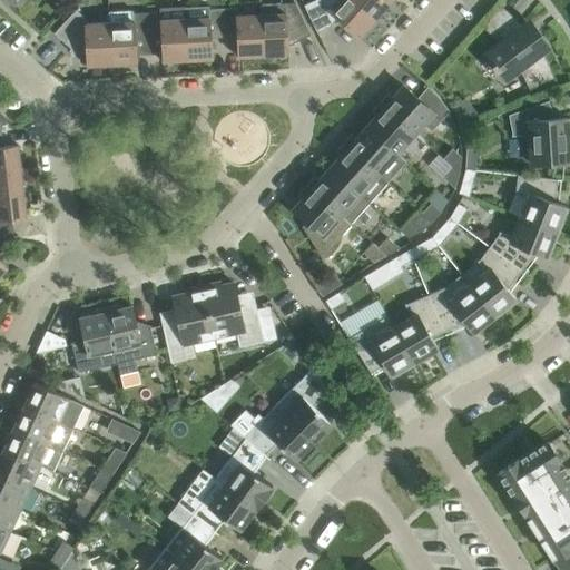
[(354,0),(336,0),(330,9),(320,0),(313,0),(304,5),(307,11),(316,31),(330,26),(336,17),(359,37),(357,37),(359,38),(375,19),(354,0)]
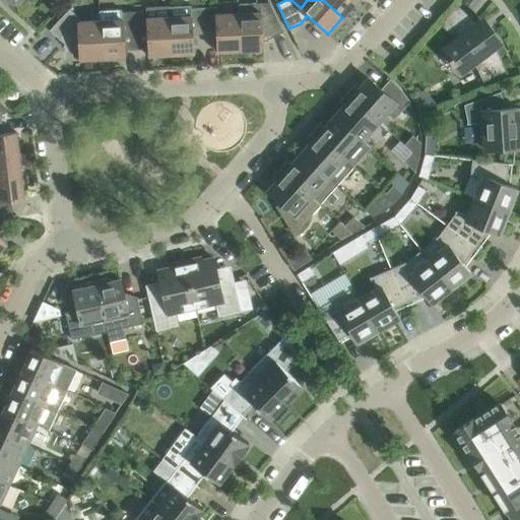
[(323,0),(342,17),(358,1),(355,0),(323,0)]
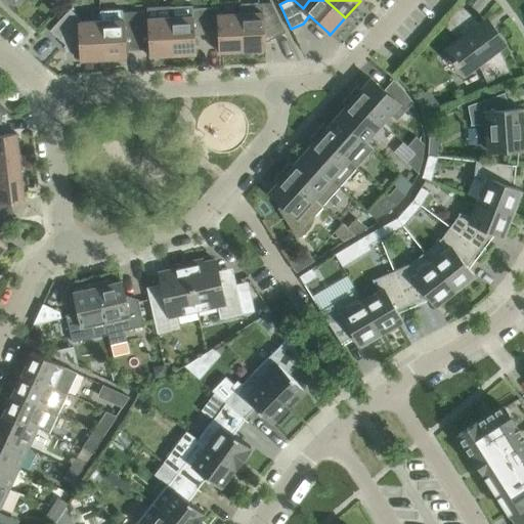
[(271,2),(239,4),(239,12),(242,50),(264,48),(264,39),(272,38),(286,32),(271,2)]
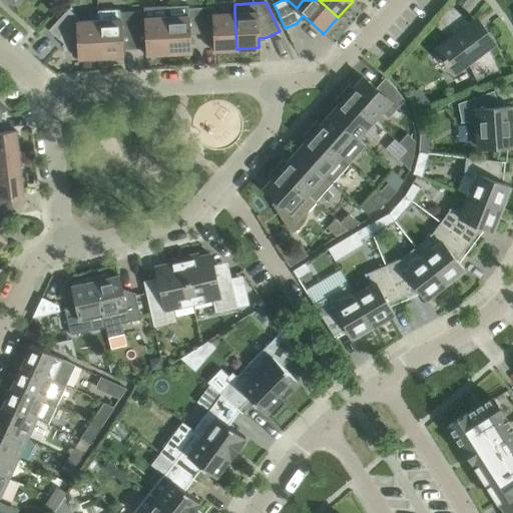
[(451,5),(448,8),(434,24),(450,38),(437,47),(444,57),(443,58),(447,62),(448,61),(455,71),(467,62),(476,81),(481,78),(500,70),(488,46),(494,42),(476,18),(470,22),(451,5)]
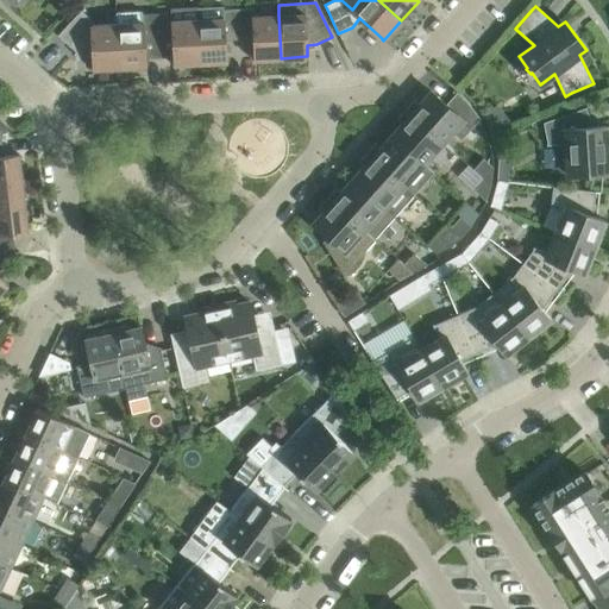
[(198,19),(196,7),(170,8),(171,12),(157,13),(159,56),(174,55),(174,63),(173,63),(173,66),(200,63),(198,19)]
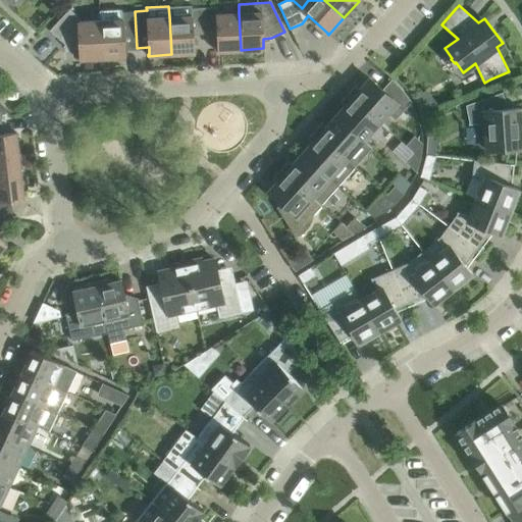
[(217,14),(217,6),(204,7),(205,34),(217,33),(218,51),(217,51),(217,52),(241,50),(239,12),(217,14)]
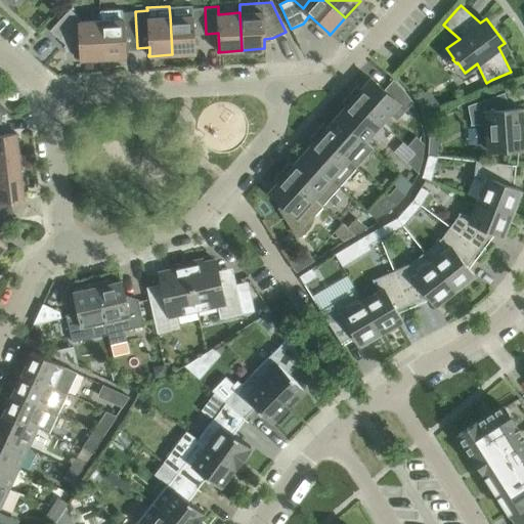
[(170,16),(172,54),(195,52),(194,35),(206,34),(205,7),(191,8),(191,15),(170,16)]
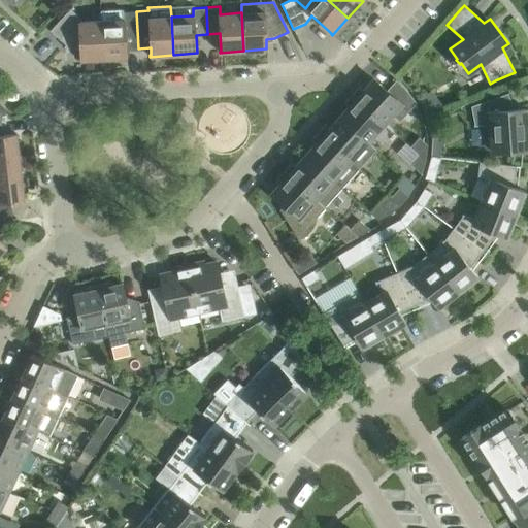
[(70,8),(65,14),(51,30),(71,50),(79,50),(80,59),(79,59),(79,61),(103,59),(101,21),(79,22),(79,18),(70,8)]
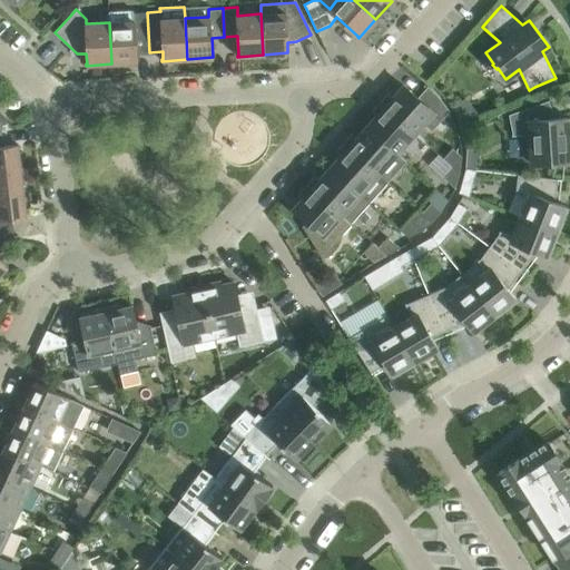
[(149,52),(147,12),(133,13),(133,21),(109,22),(111,64),(137,62),(137,61),(136,52),(149,52)]
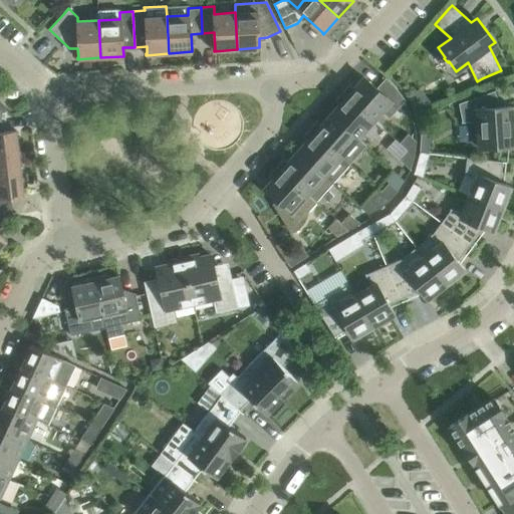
[(350,85),(342,92),(374,120),(382,111),(389,117),(406,98),(384,78),(376,88),(363,76),(353,88),(350,85)]
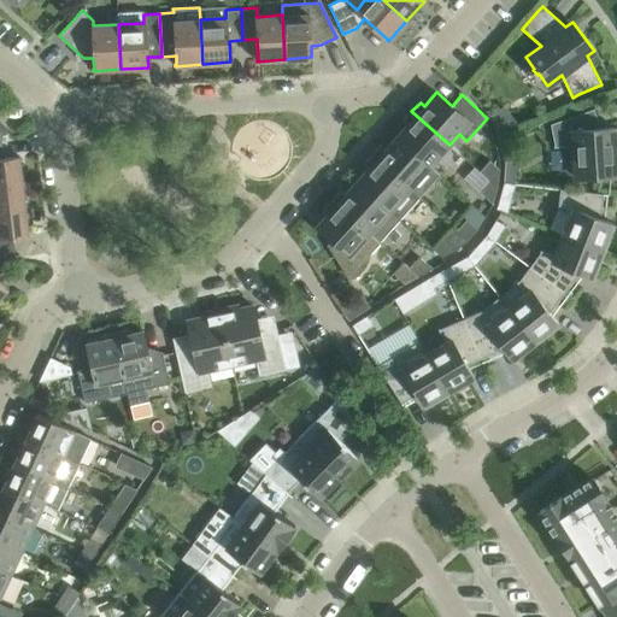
[(601,128),(594,109),(551,123),(558,145),(553,145),(553,147),(573,146),(575,177),(616,174),(616,166),(616,157),(616,156),(616,145),(615,128),(601,128)]
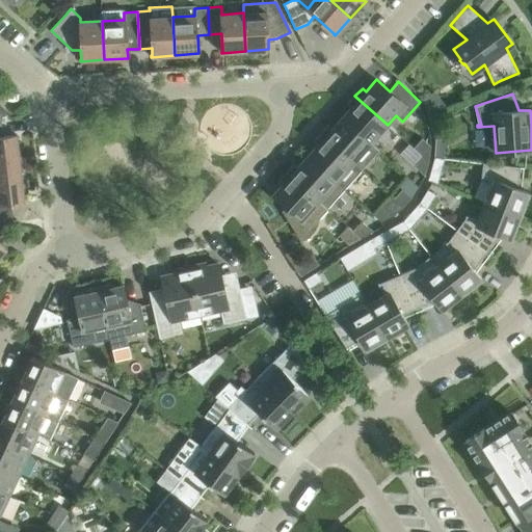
[(342,118),(370,143),(388,125),(354,96),(347,103),(351,107),(342,118)]
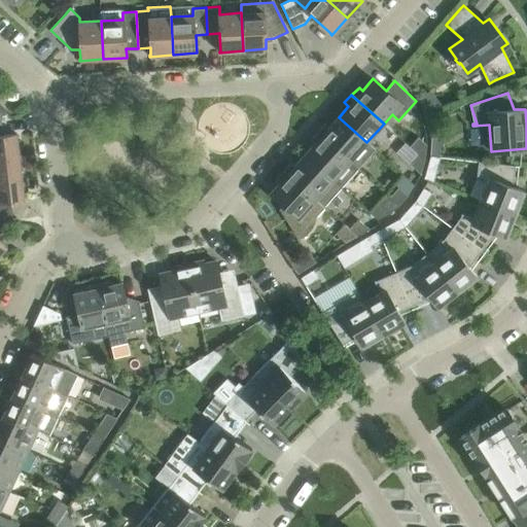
[(3,135),(1,115),(0,115),(0,157),(19,155),(16,133),(3,135)]
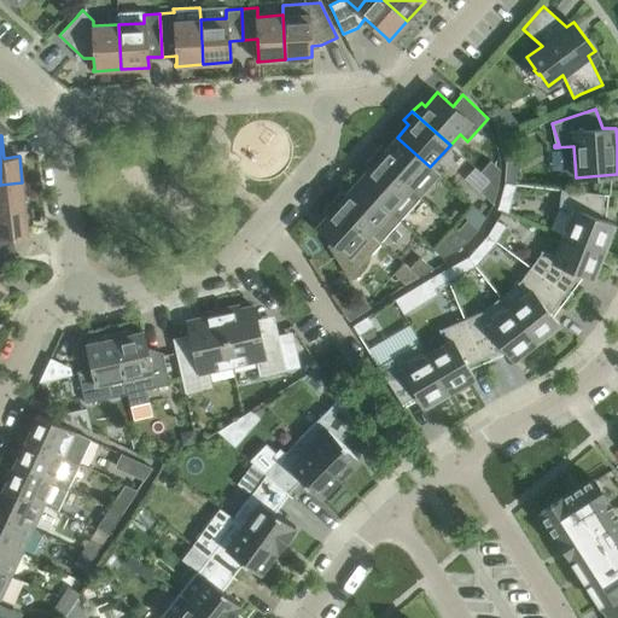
[(372,155),(410,188),(430,167),(397,138),(385,150),(380,146),(372,155)]
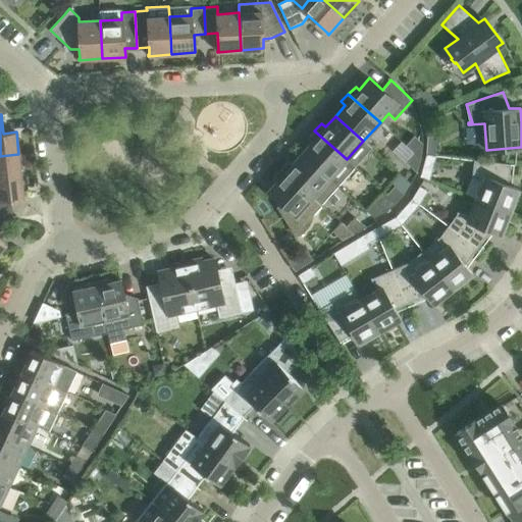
[(347,159),(314,131),(307,139),(311,143),(302,153),(329,178),(347,159)]
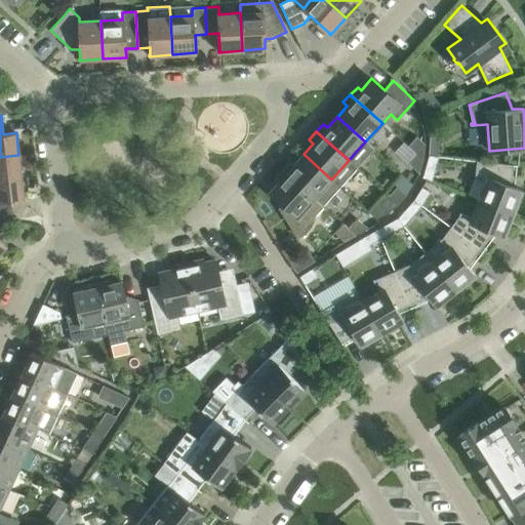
[(408,147),(416,153),(423,160),(425,144),(416,136),(408,147)]
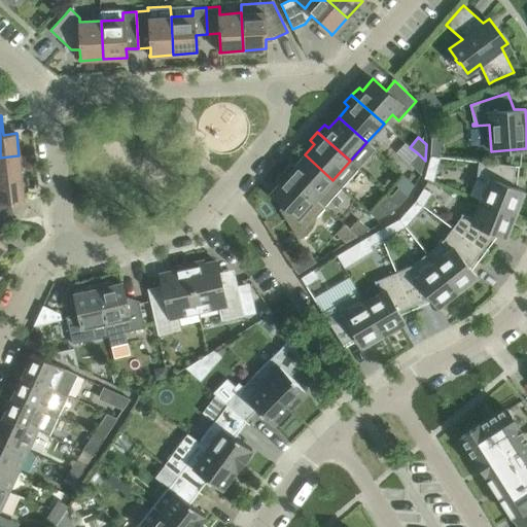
[(444,144),(432,143),(431,155),(444,157),(444,144)]
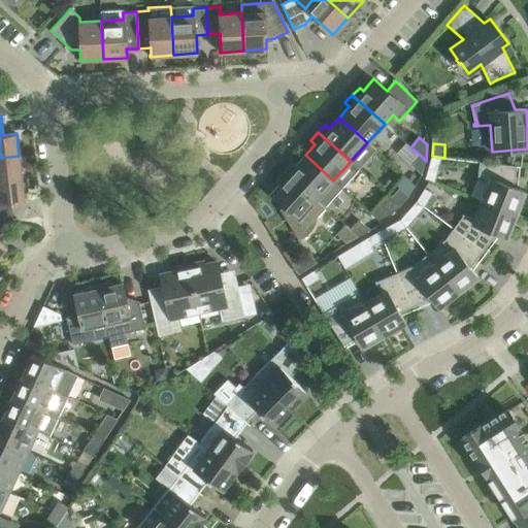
[(419,154),(418,154),(409,164),(422,174),(426,161),(419,154)]
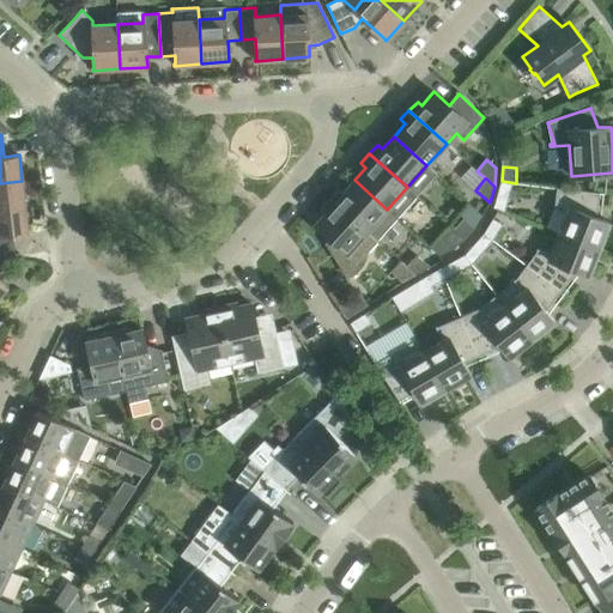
[(0,210),(25,207),(22,181),(0,183),(0,210)]
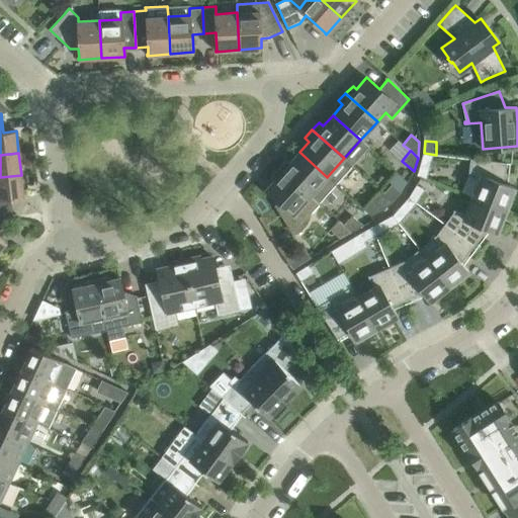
[(278,167),(311,195),(319,202),(336,184),(298,153),(289,163),(285,159),(278,167)]
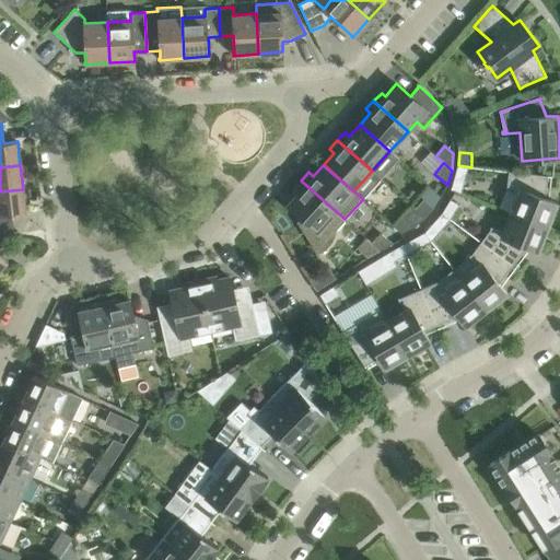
[(471,167),(458,165),(453,189),(465,194),(471,167)]
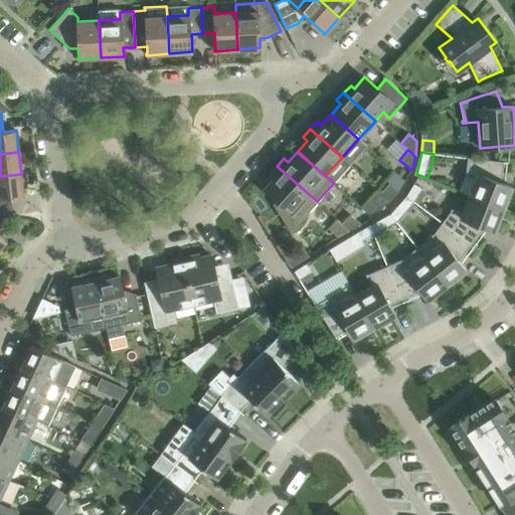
[(504,162),(468,158),(466,175),(477,178),(470,196),(505,210),(505,209),(503,208),(512,187),(501,182),(504,162)]
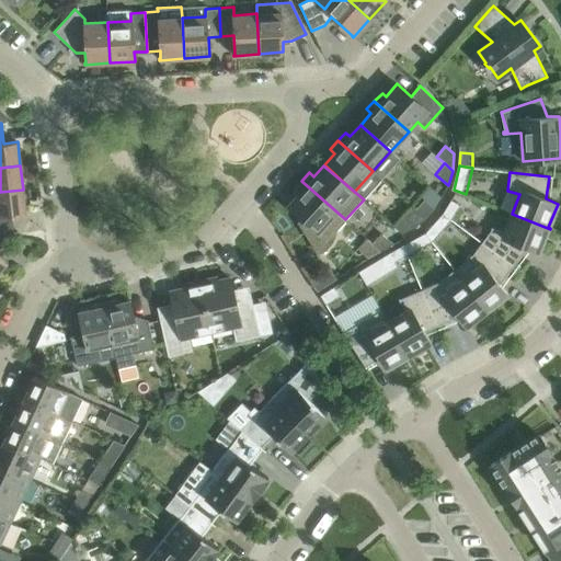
[(298,222),(317,251),(336,229),(328,221),(336,212),(301,181),(295,189),(299,193),(288,206),(302,218),(298,222)]
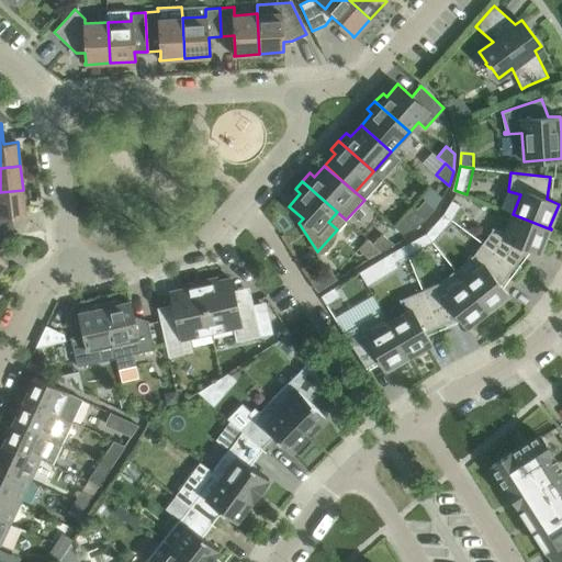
[(26,214),(23,190),(0,192),(0,233),(11,237),(14,234),(12,216),(26,214)]
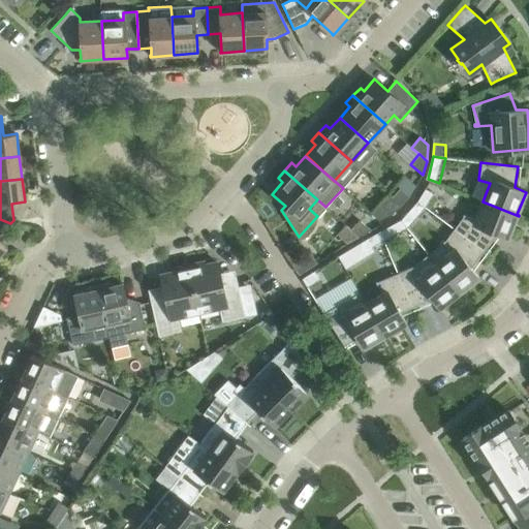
[(400,188),(392,197),(401,206),(409,196),(400,188)]
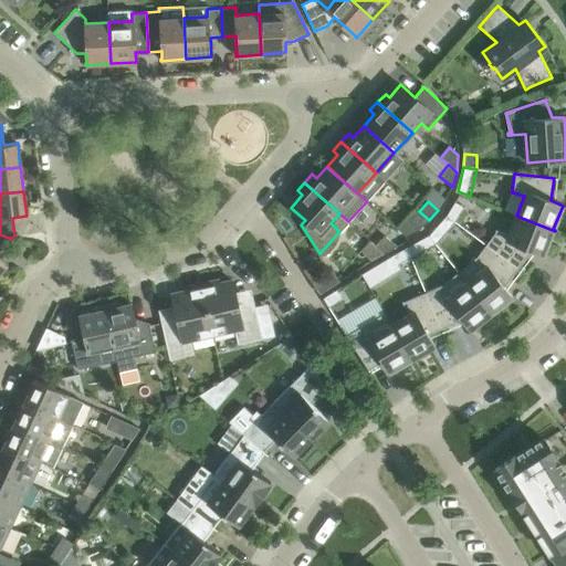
[(450,217),(457,223),(464,212),(456,208),(450,217)]
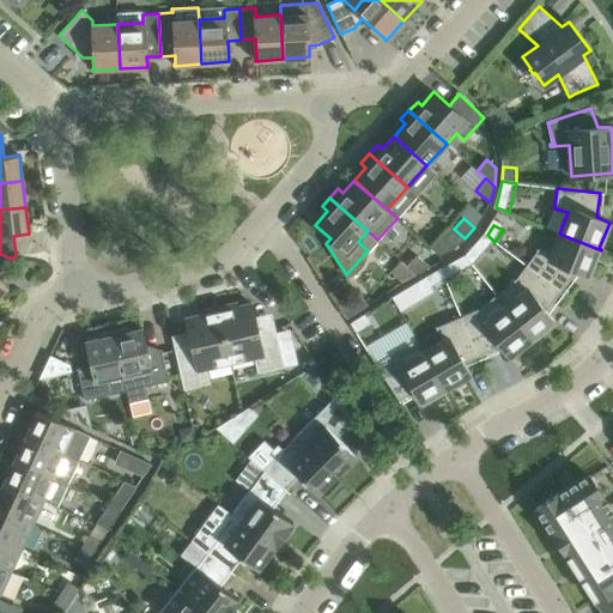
[(465,238),(454,229),(443,241),(453,249),(465,238)]
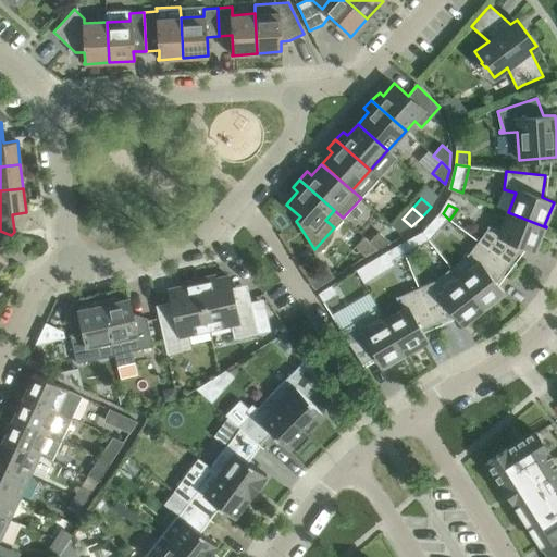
[(500,231),(489,225),(478,240),(509,264),(523,246),(534,250),(544,227),(545,227),(546,227),(508,212),(500,231)]
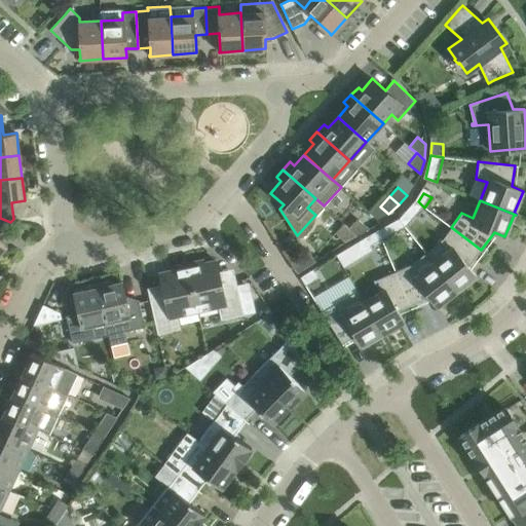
[(407,228),(424,208),(418,201),(402,222),(407,228)]
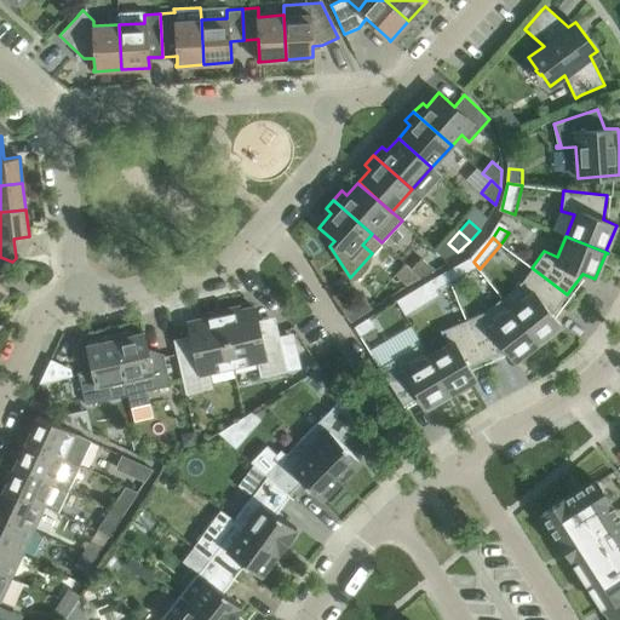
[(0,275),(12,262),(0,257),(0,298),(9,290),(0,282),(0,275)]
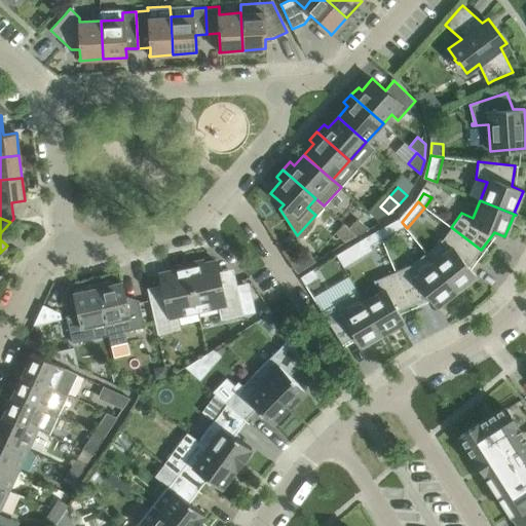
[(358,219),(349,229),(357,235),(369,229),(358,219)]
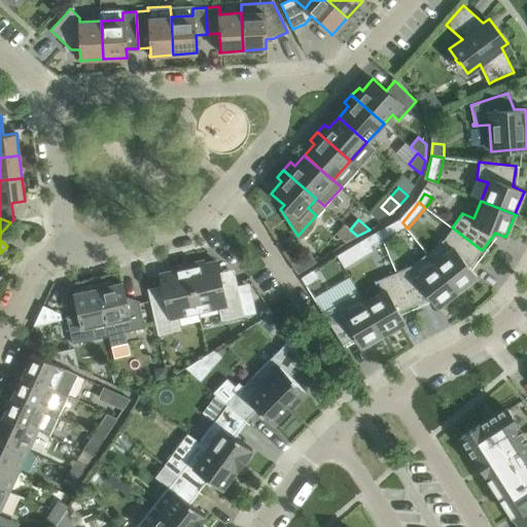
[(408,229),(402,222),(380,235),(384,243),(408,229)]
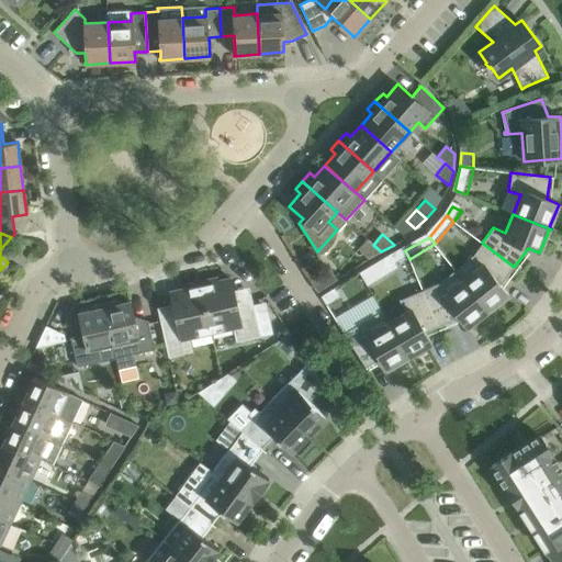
[(373,245),(368,240),(359,250),(369,259),(381,251),(373,245)]
